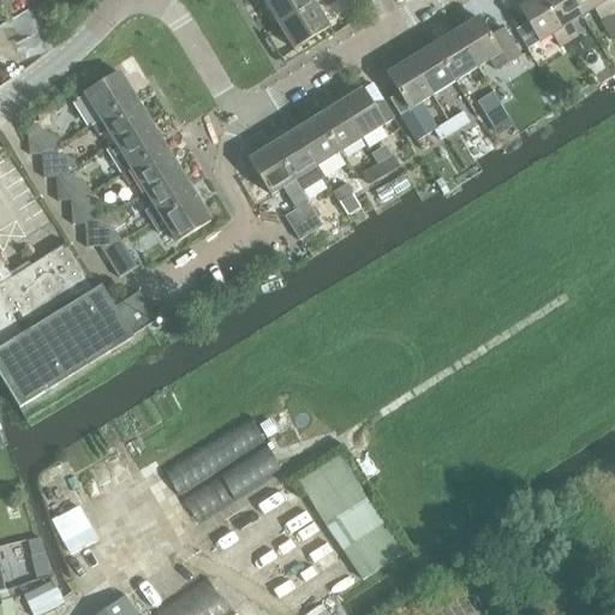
[(280,27),(314,5),(311,0),(273,0),(266,5),(280,27)]
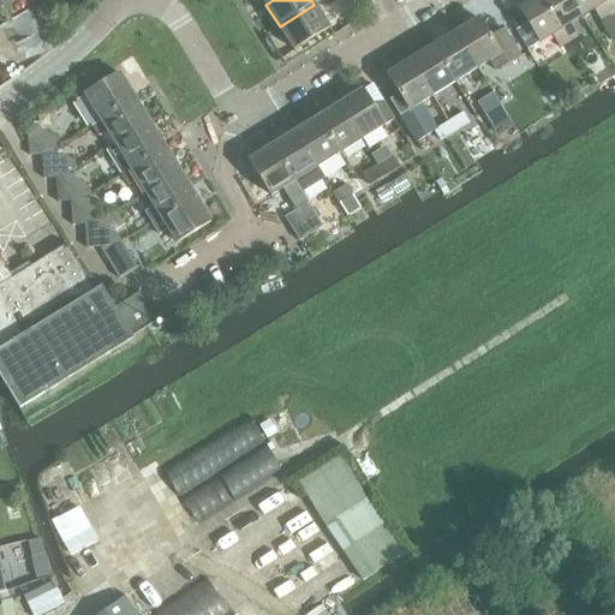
[(568,40),(543,0),(529,0),(518,7),(541,42),(551,35),(559,46),(568,40)]
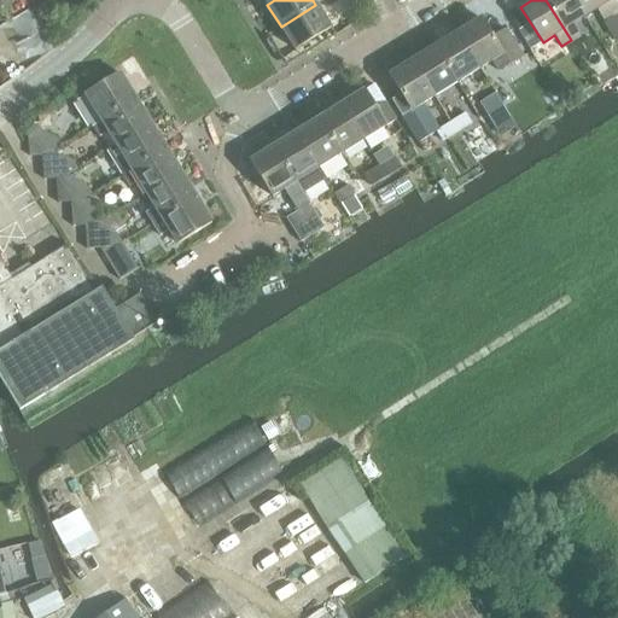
[(584,17),(573,0),(546,0),(571,40),(579,35),(572,24),(584,17)]
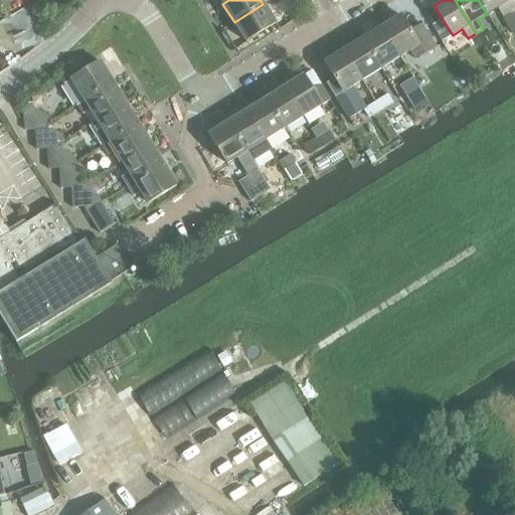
[(511,12),(503,0),(478,0),(487,14),(497,8),(503,17),(511,12)]
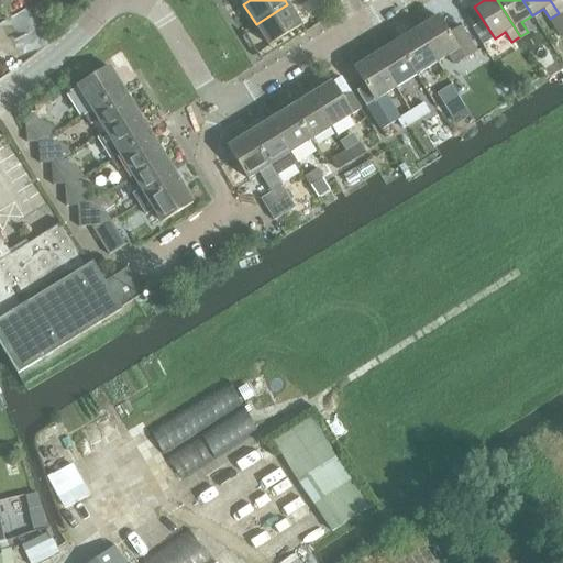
[(550,0),(559,13),(562,10),(562,4),(560,0),(550,0)]
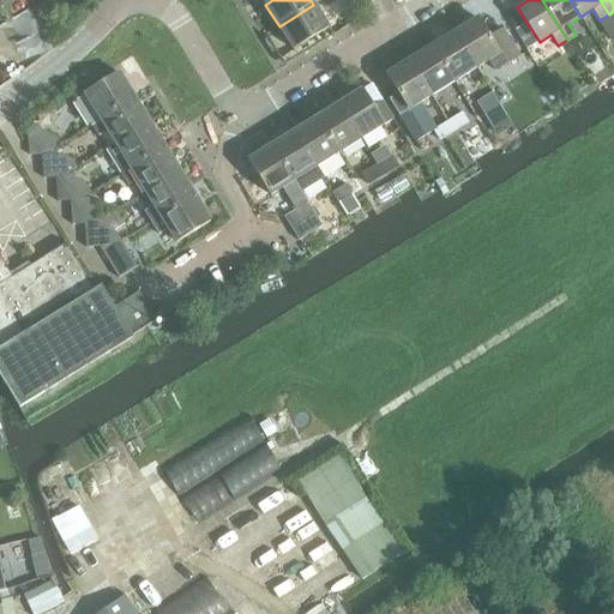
[(313,5),(280,26),(293,48),(327,26),(313,5)]
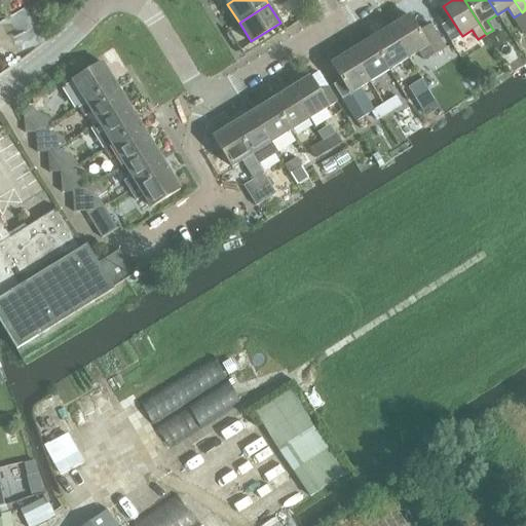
[(389,27),(408,57),(417,50),(423,60),(443,47),(428,25),(418,31),(409,15),(389,27)]
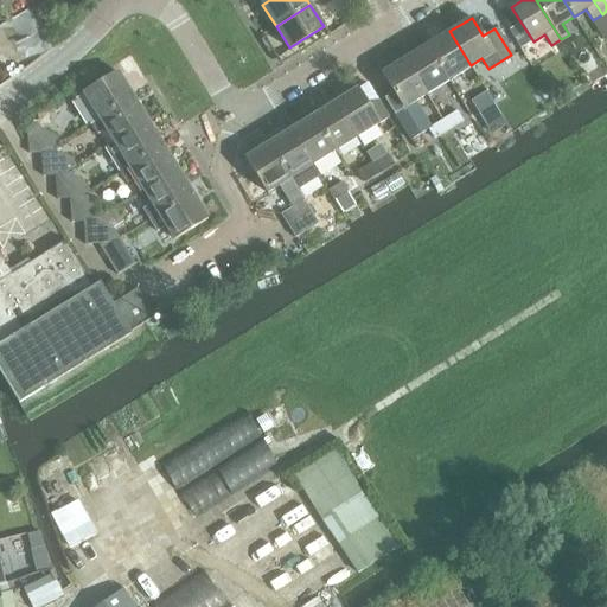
[(471,65),(449,31),(426,45),(447,80),(471,65)]
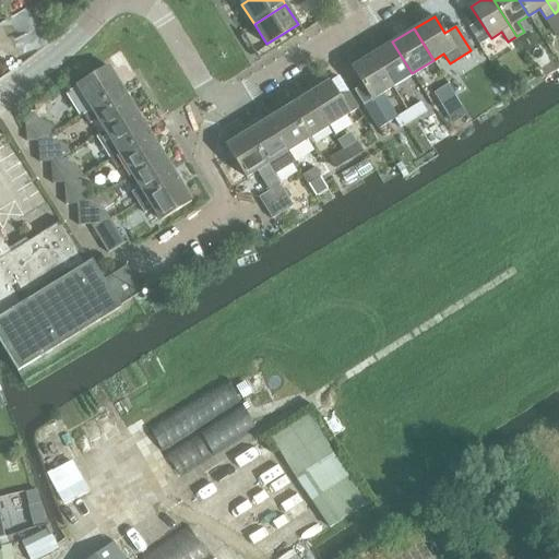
[(412,73),(392,42),(372,55),(392,86),(412,73)]
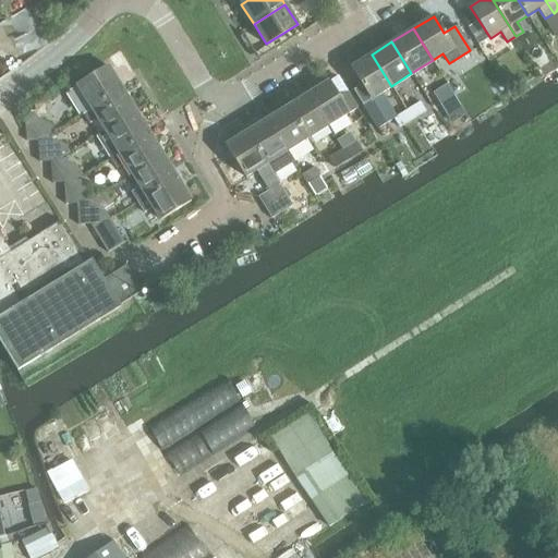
[(391,86),(372,55),(351,68),(361,83),(352,88),(368,116),(387,104),(380,93),(391,86)]
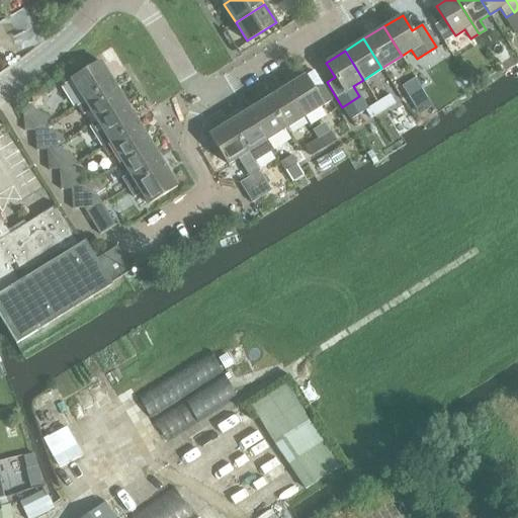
[(88,97),(112,82),(99,62),(72,79),(64,84),(76,104),(84,99),(88,97)]
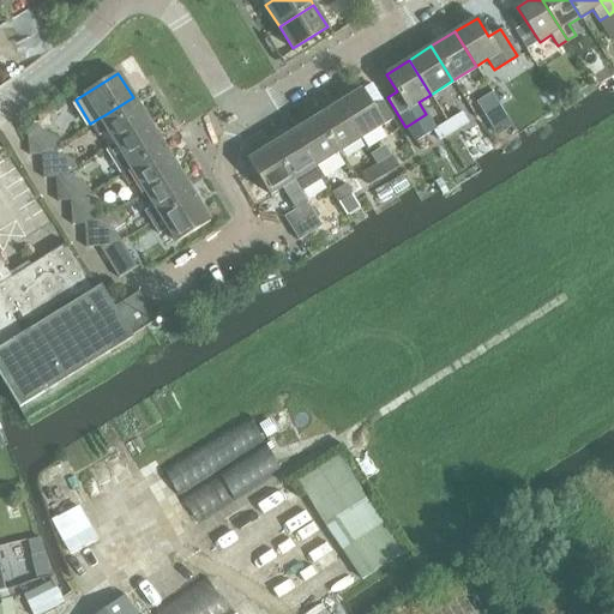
[(461,109),(449,88),(438,94),(449,115),(461,109)]
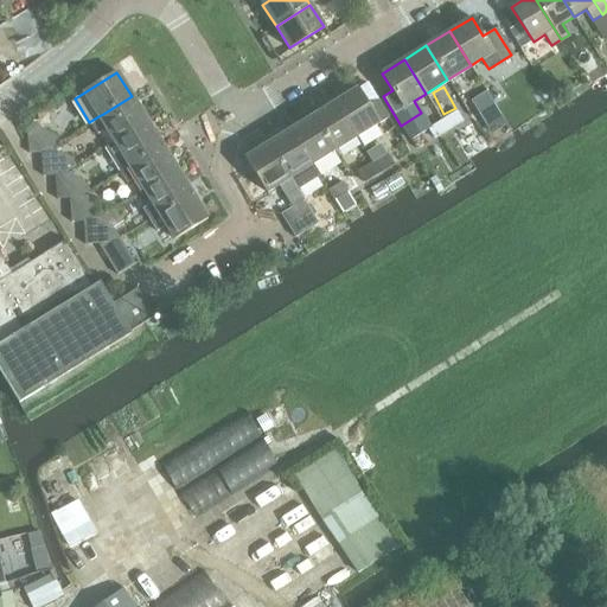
[(333,103),(356,138),(388,117),(377,100),(368,106),(357,88),(333,103)]
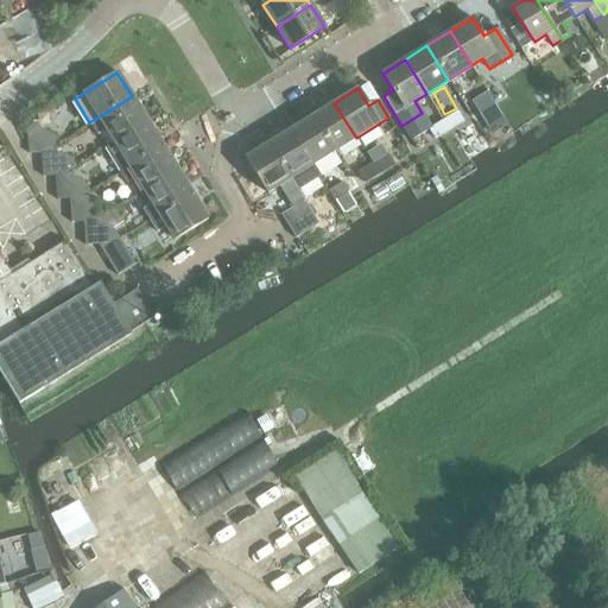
[(474,102),(481,112),(494,103),(488,93),(474,102)]
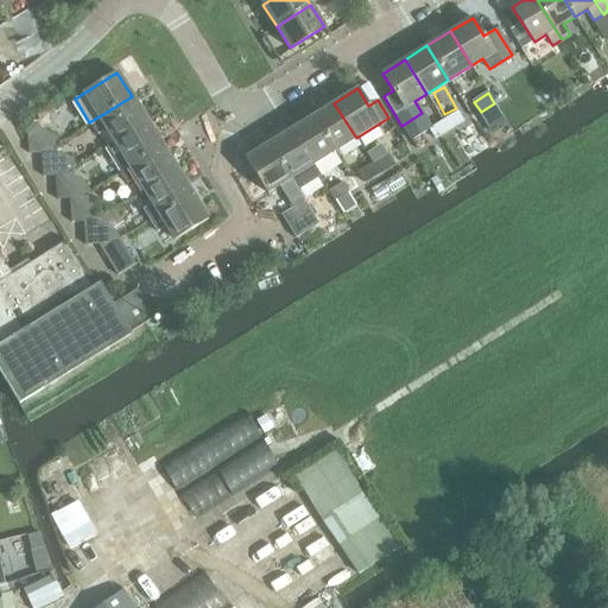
[(114,141),(147,121),(132,96),(103,114),(99,116),(100,118),(90,124),(96,134),(106,128),(114,141)]
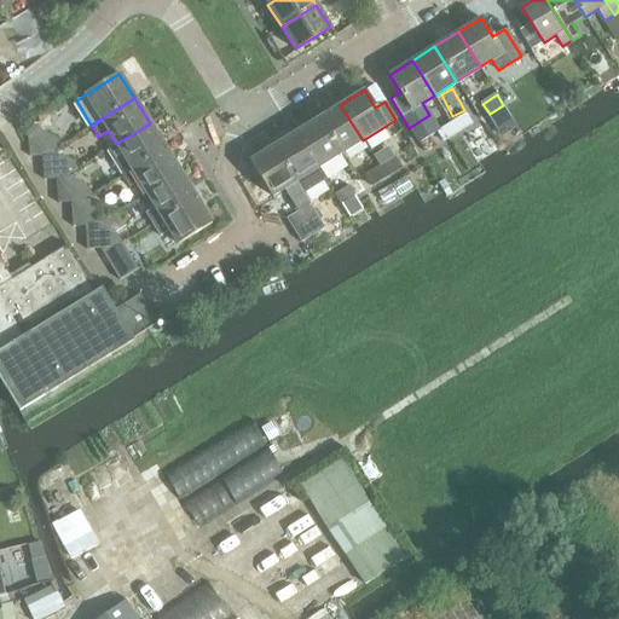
[(318,119),(341,154),(363,140),(340,105),(318,119)]
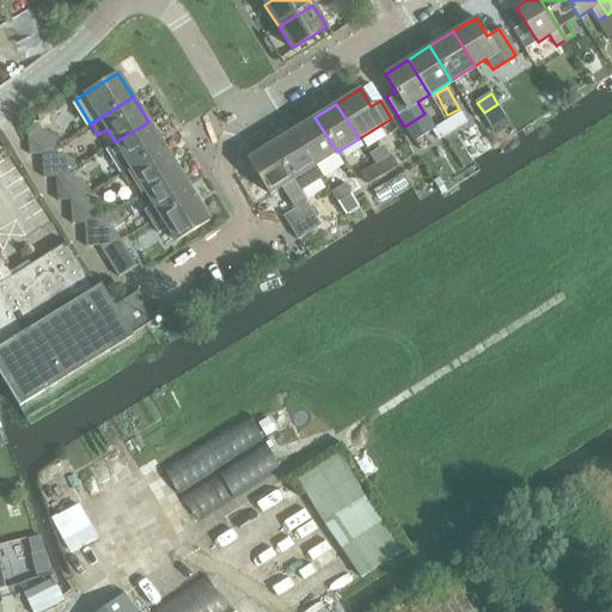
[(466,123),(459,112),(446,122),(452,132),(466,123)]
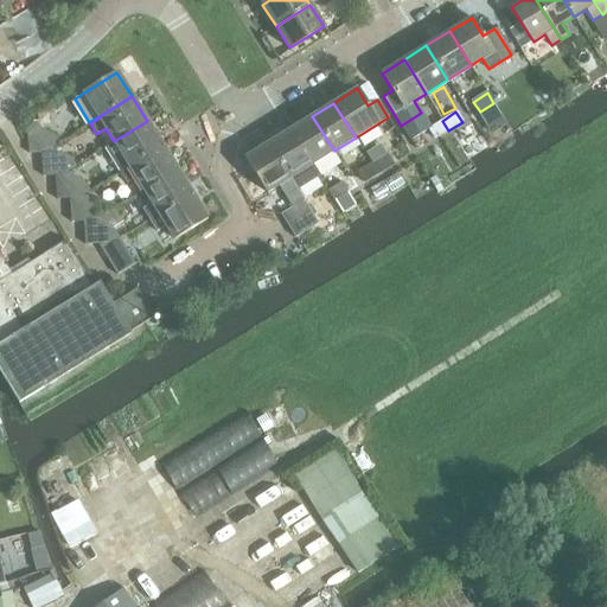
[(334,151),(312,116),(291,129),(312,164),(334,151)]
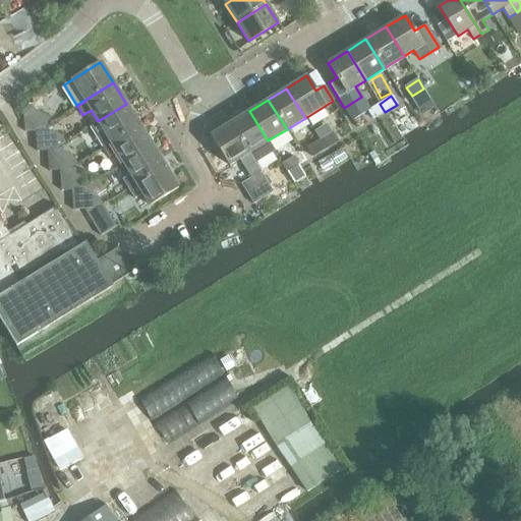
[(126,104),(98,121),(104,131),(97,136),(103,147),(138,124),(126,104)]
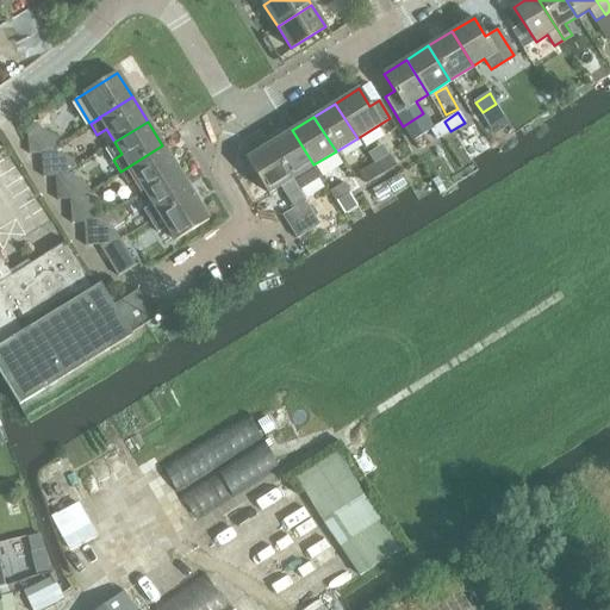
[(430,130),(437,141),(450,131),(444,122),(430,130)]
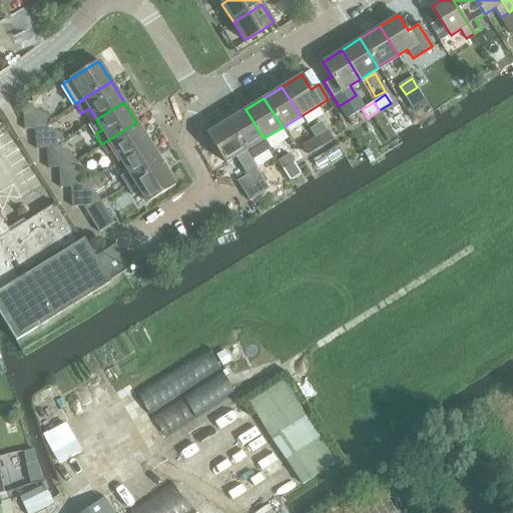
[(23,108),(24,129),(35,128),(38,122),(41,124),(47,114),(29,105),(23,108)]
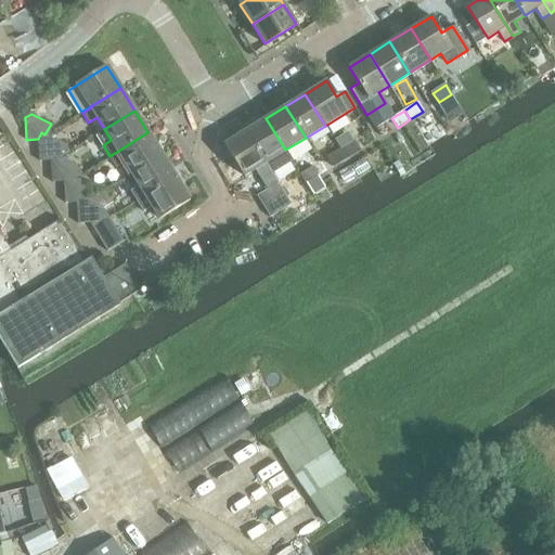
[(285,150),(266,118),(245,131),(266,163),(285,150)]
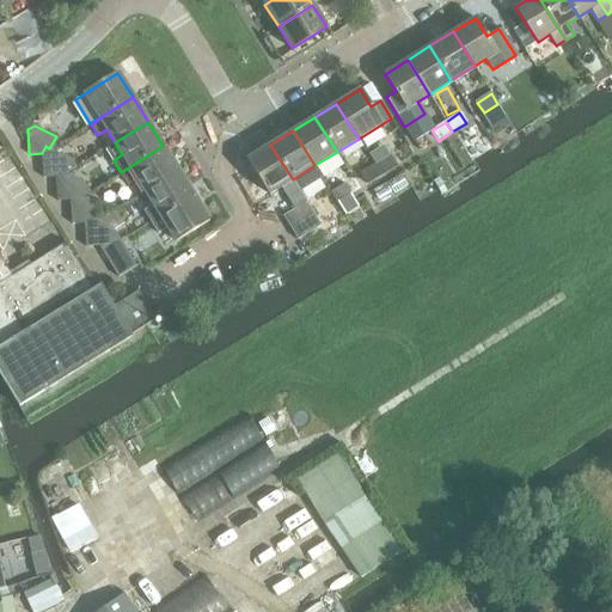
[(307,203),(293,179),(270,145),(249,158),(270,194),(281,187),(295,210),(306,203),(307,203)]
